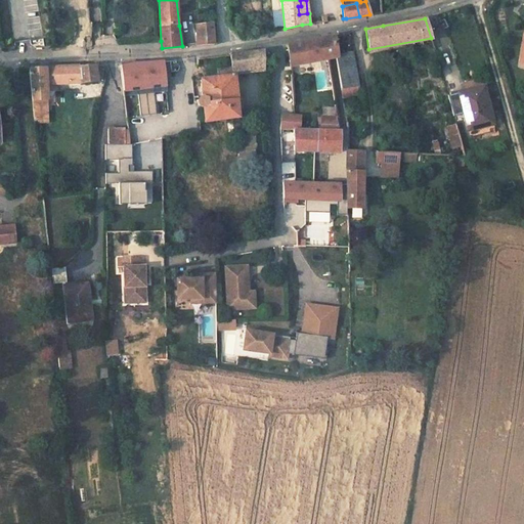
[(213,22),(197,24),(198,44),(215,43),(213,22)]
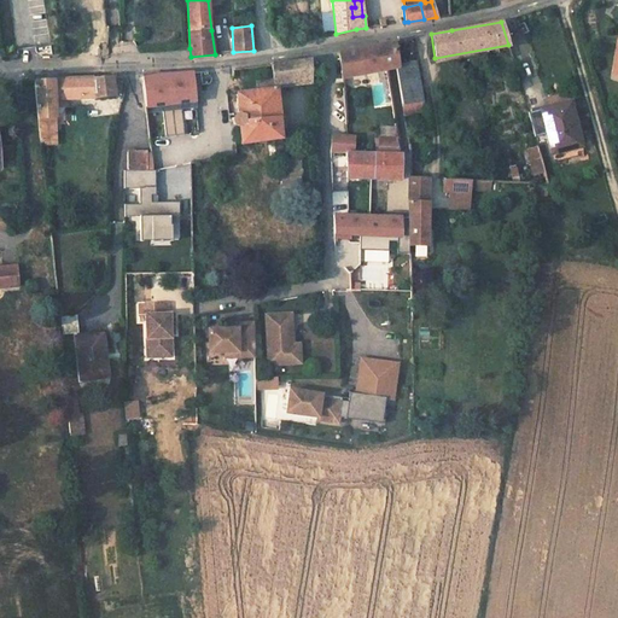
[(361,47),(338,52),(342,77),(386,68),(395,66),(397,66),(397,65),(394,41),(388,42),(378,44),(361,47)]
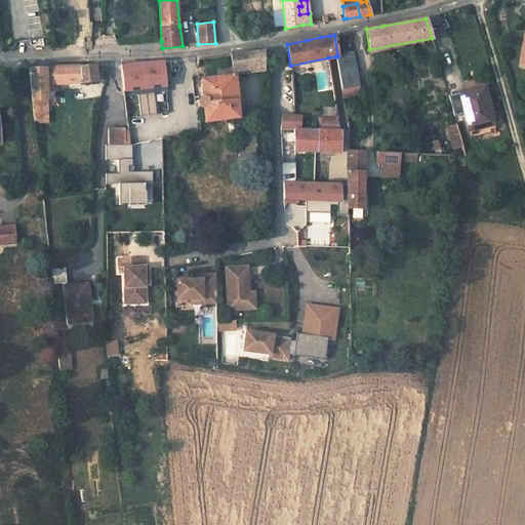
[(255,51),(245,52),(248,72),(264,71),(263,50),(255,51)]
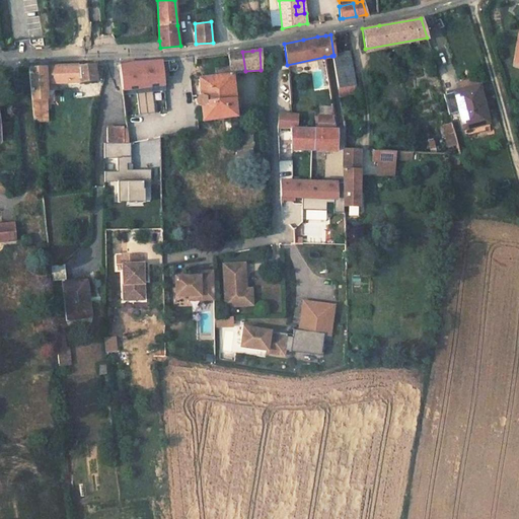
[(236,131),(233,97),(231,73),(245,71),(242,52),(235,53),(228,54),(230,67),(216,69),(217,77),(198,79),(200,96),(198,96),(197,97),(196,98),(195,100),(196,102),(197,103),(198,104),(200,105),(202,121),(229,118),(231,132),(236,131)]
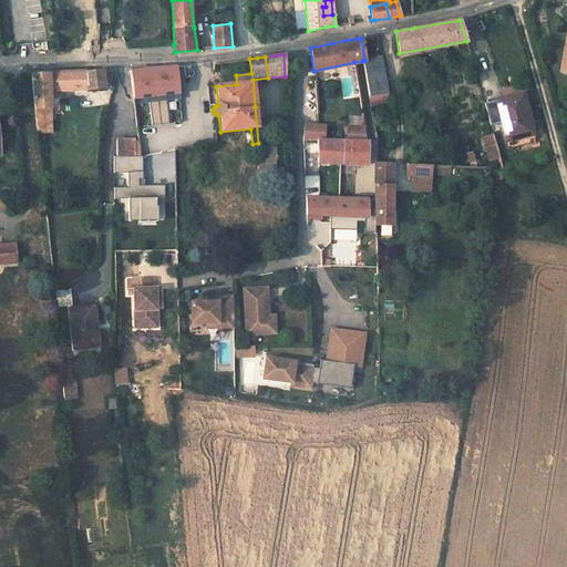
[(380,57),(364,60),(364,61),(362,61),(368,95),(387,92),(380,57)]
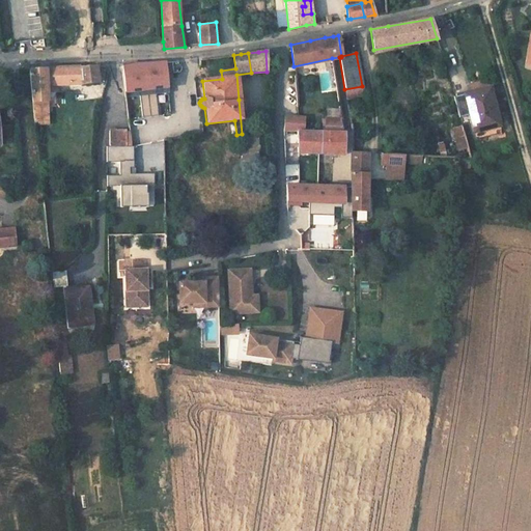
[(189,59),(175,61),(177,79),(191,78),(189,59)]
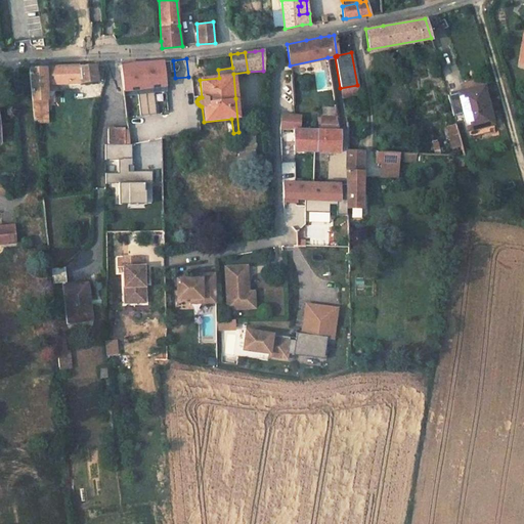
[(149,62),(136,63),(139,85),(153,83),(149,62)]
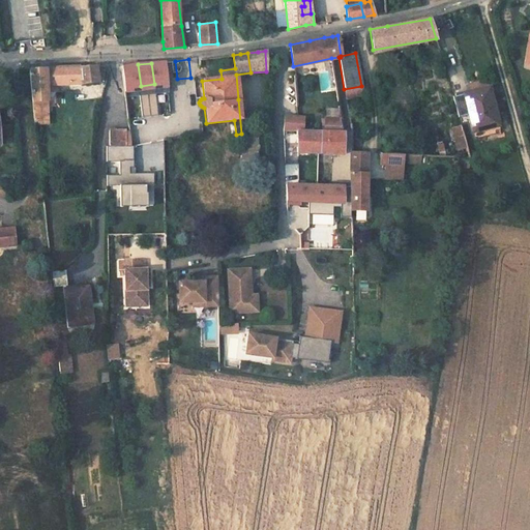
[(82,66),(29,68),(32,101),(47,100),(47,91),(55,91),(55,82),(58,81),(58,85),(80,84),(98,82),(96,65),(82,66)]
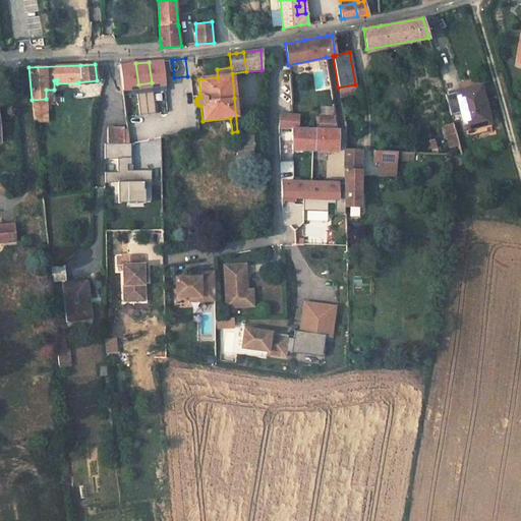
[(477,85),(454,92),(464,129),(489,123),(484,102),(482,102),(477,85)]
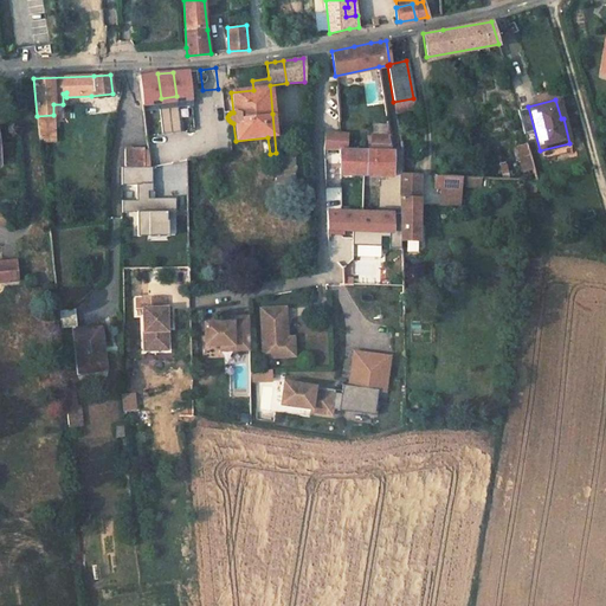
[(160,109),(162,133),(181,131),(179,108),(160,109)]
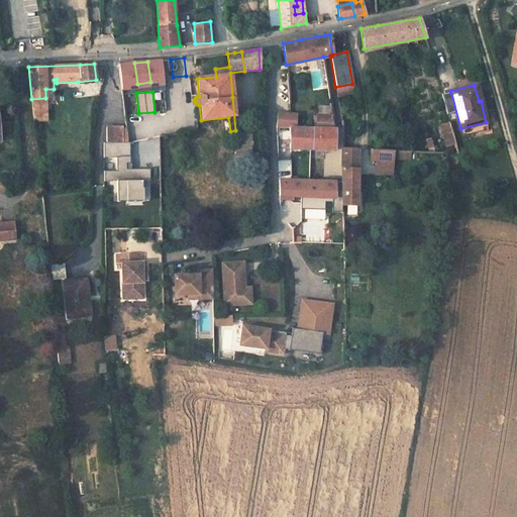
[(45,98),(31,99),(33,120),(46,119),(45,98)]
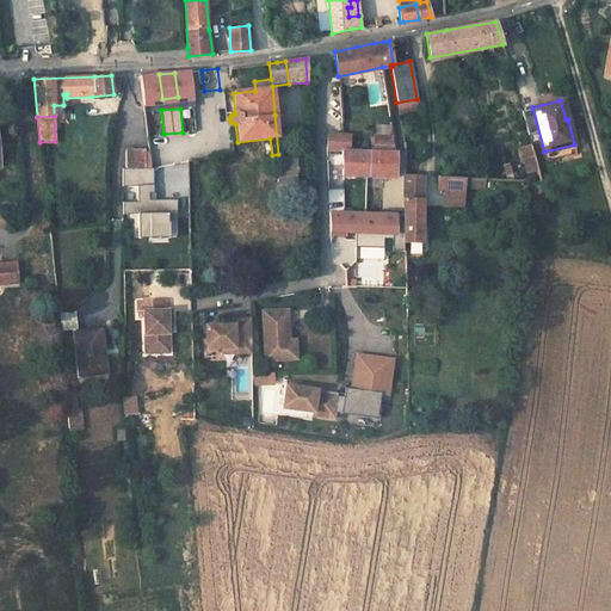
[(329,150),(353,149),(353,133),(328,134),(329,150)]
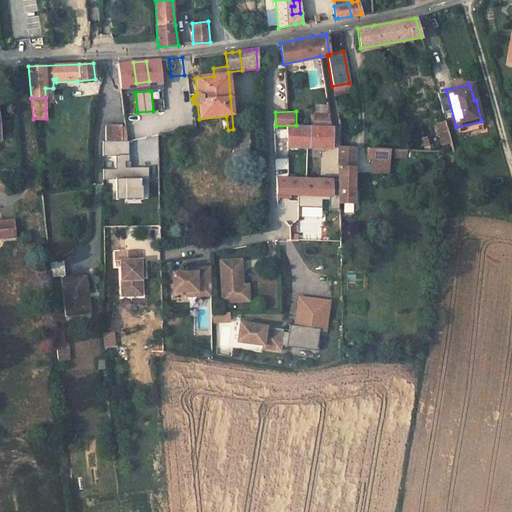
[(314,112),(314,124),(331,124),(332,113),(314,112)]
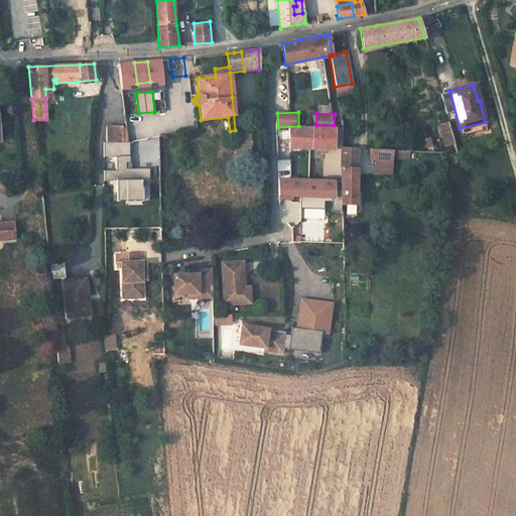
[(449,121),(439,124),(445,146),(457,143),(449,121)]
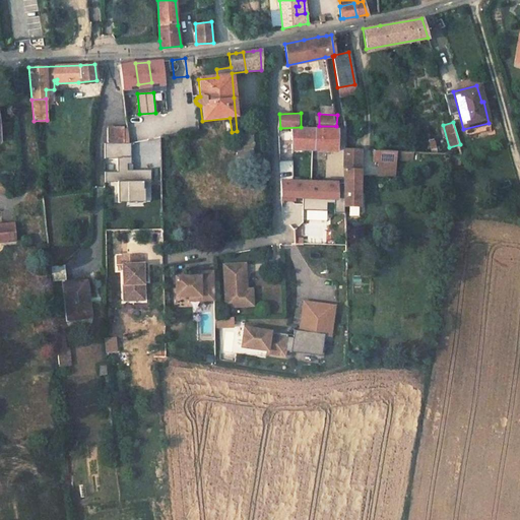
[(489,123),(463,129),(464,135),(484,130),(484,128),(490,127),(489,123)]
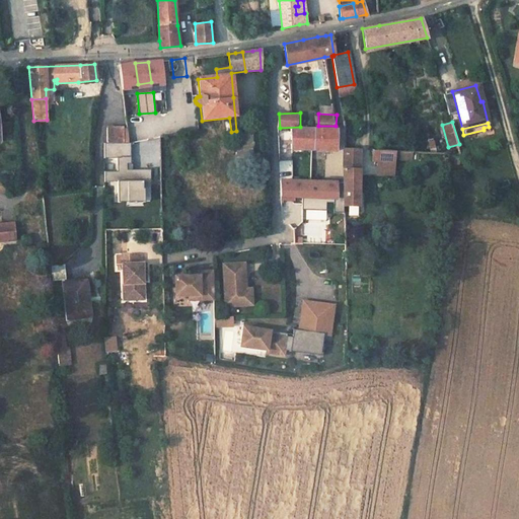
[(106,142),(128,143),(127,128),(124,129),(124,127),(107,127),(106,142)]
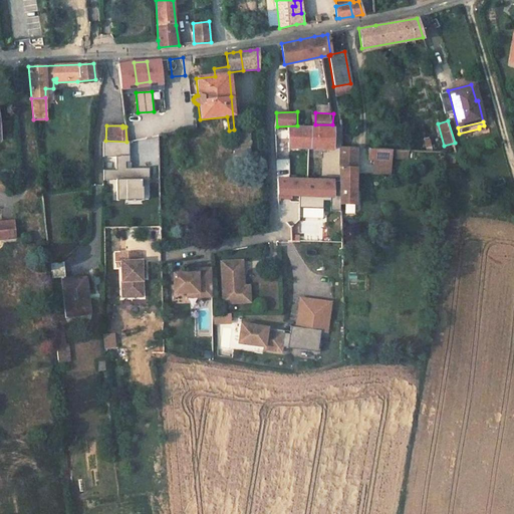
[(288,126),(287,126),(287,147),(332,150),(332,127),(288,126)]
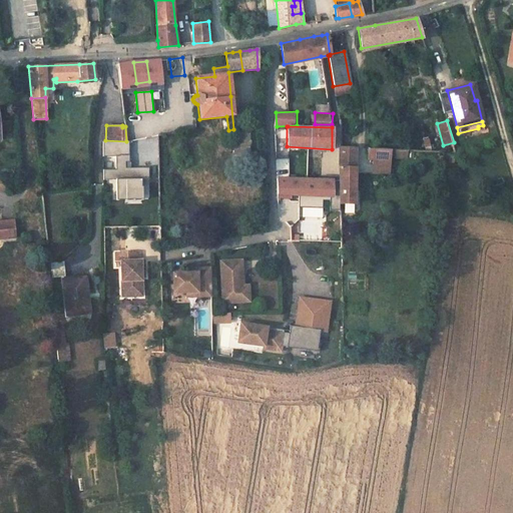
[(247,132),(232,132),(233,145),(249,146),(249,141),(247,141),(247,132)]
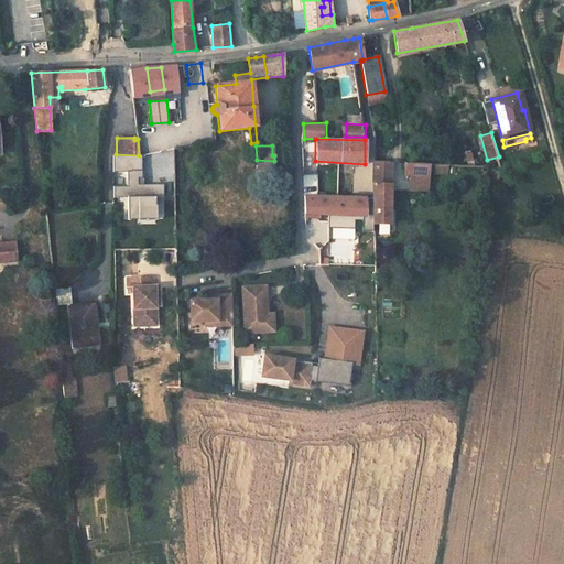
[(469,150),(464,151),(467,165),(473,166),(469,150)]
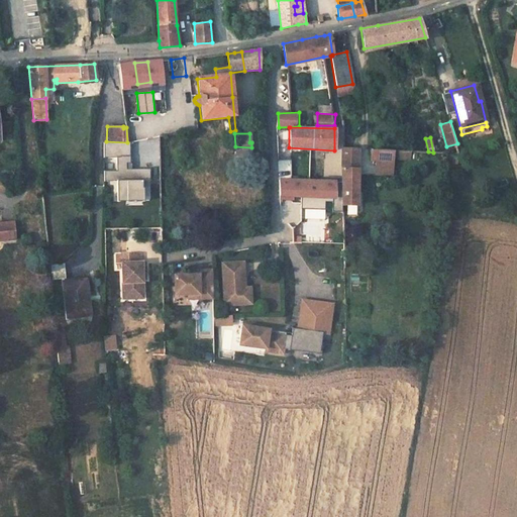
[(130,163),(130,141),(127,142),(106,141),(104,141),(104,157),(116,157),(116,170),(104,171),(104,181),(116,181),(116,196),(142,196),(142,183),(149,183),(149,169),(131,169),(125,169),(125,163),(130,163)]
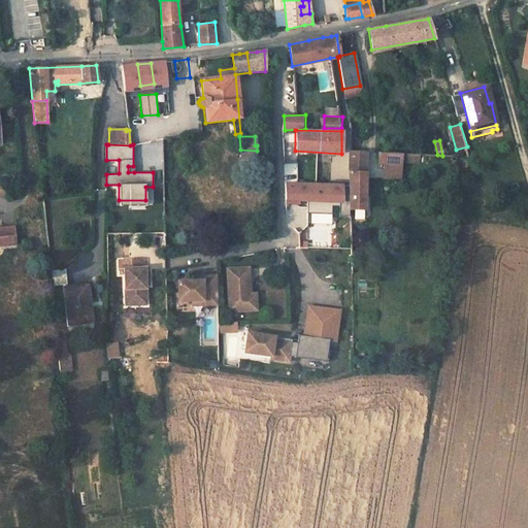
[(365,153),(349,152),(348,170),(349,202),(349,209),(364,209),(365,153)]
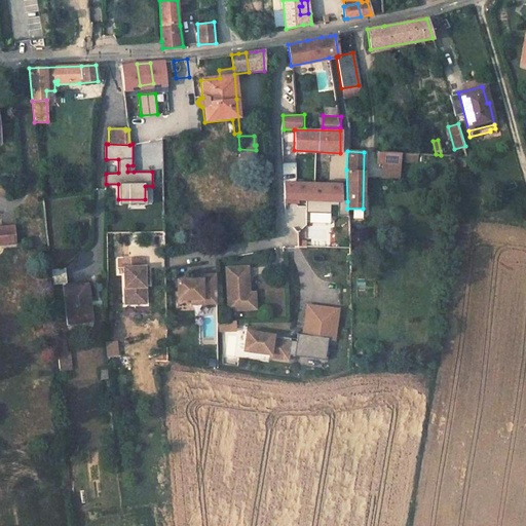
[(400,152),(376,152),(376,162),(383,163),(399,163),(399,160),(416,161),(416,154),(400,154),(400,152)]
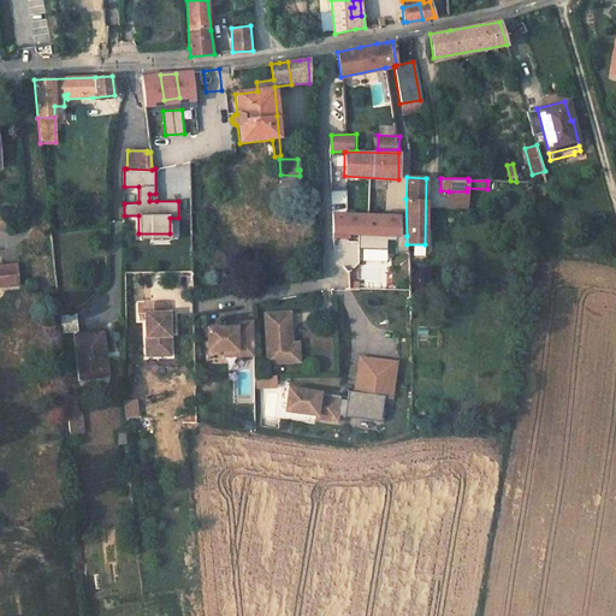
[(333,206),(348,206),(348,190),(333,190),(333,206)]
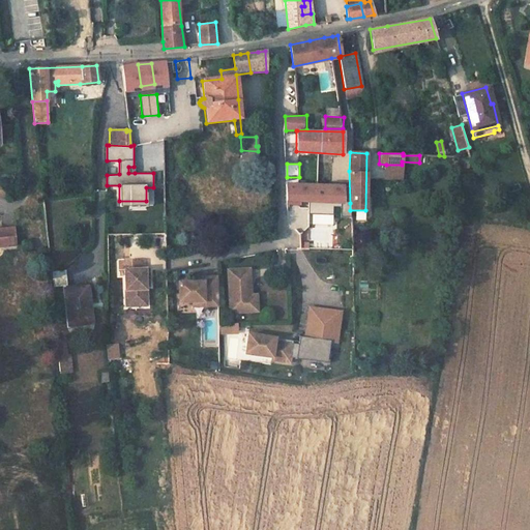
[(402,165),(386,165),(386,178),(402,179),(402,165)]
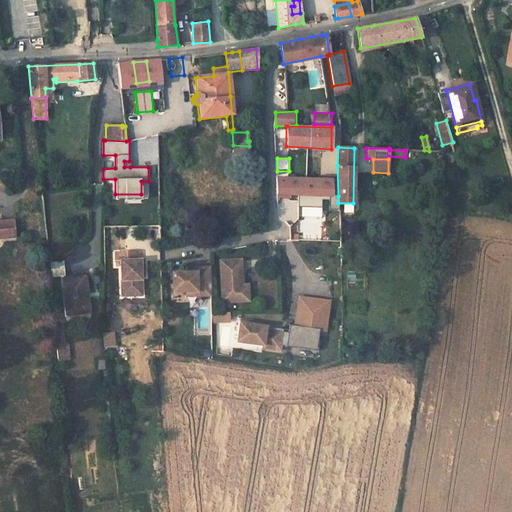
[(288,178),(287,178),(287,194),(288,194),(331,196),(331,180),(288,178)]
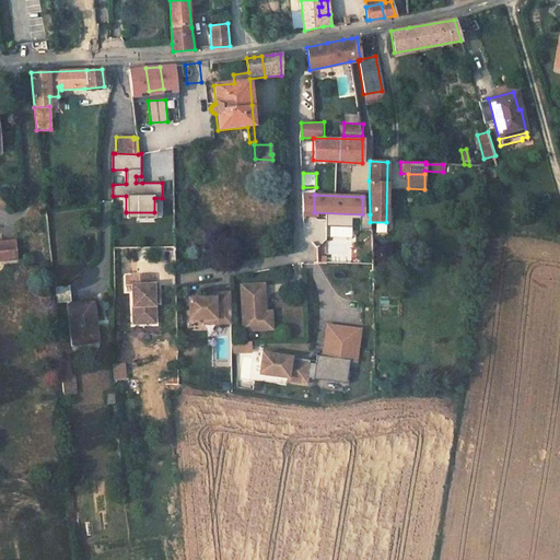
[(387,232),(388,223),(377,223),(377,231),(387,232)]
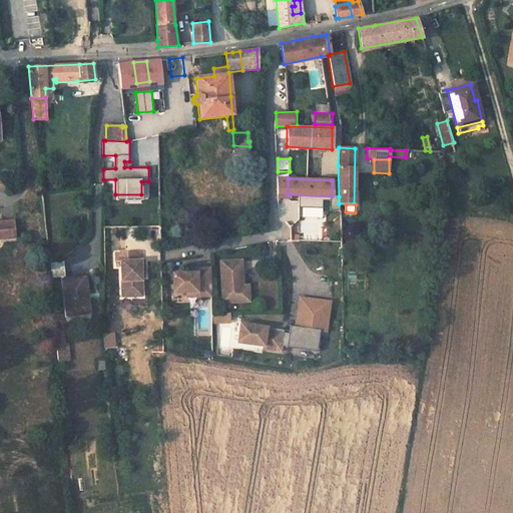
[(0,238),(14,237),(13,220),(0,221),(0,238)]
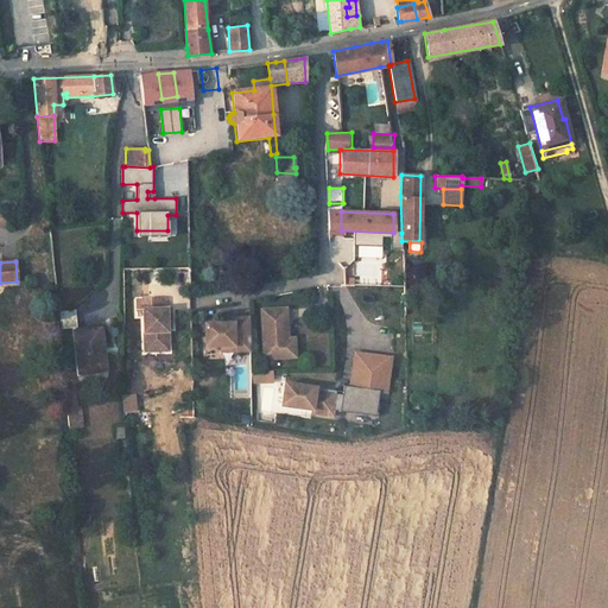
[(163,299),(164,289),(137,287),(137,301),(141,301),(141,330),(152,331),(152,337),(164,337),(165,318),(165,310),(169,310),(169,299),(163,299)]
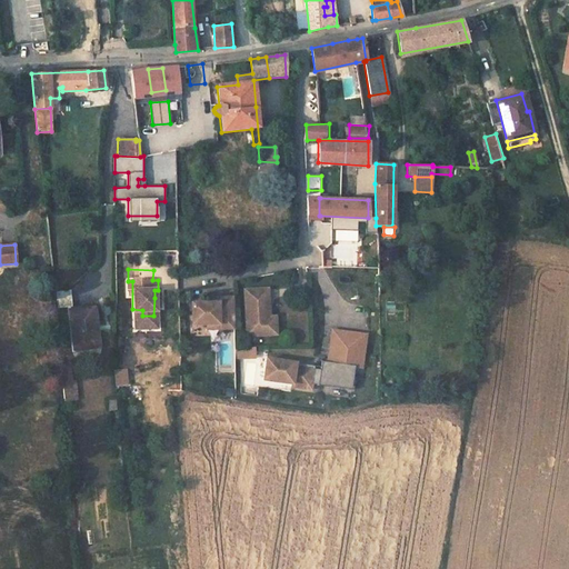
[(266,290),(243,290),(245,335),(267,335),(267,318),(266,290)]
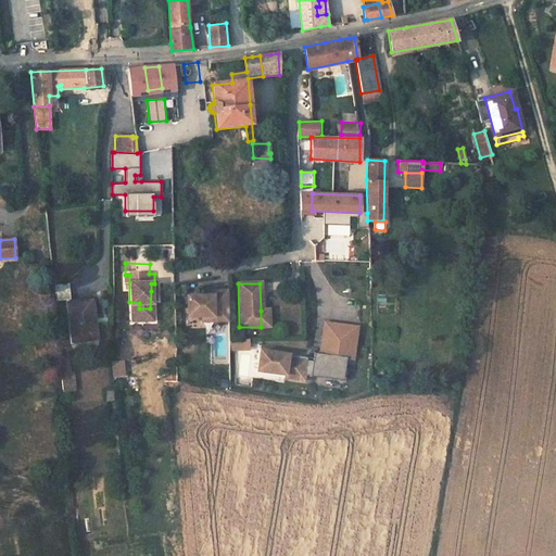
[(229,321),(228,291),(214,292),(214,297),(206,297),(189,297),(189,319),(202,320),(214,319),(214,323),(229,321)]
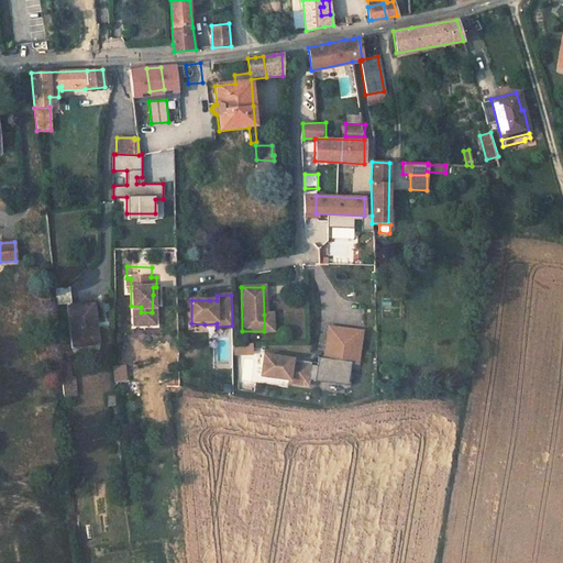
[(94,304),(68,306),(73,345),(98,343),(94,304)]
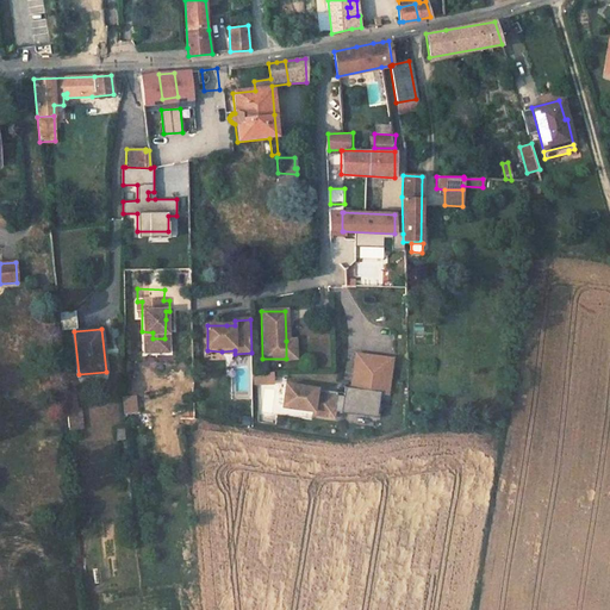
[(379,415),(381,392),(388,393),(393,358),(356,353),(354,372),(358,372),(355,388),(353,387),(346,386),(344,392),(344,396),(318,392),(318,388),(287,385),(284,408),(315,411),(313,415),(335,417),(335,411),(347,414),(347,411),(379,415)]
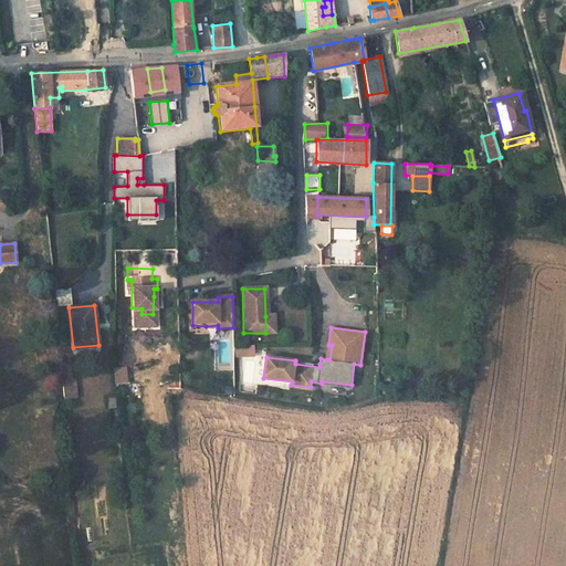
[(252,356),(252,346),(240,346),(240,356),(252,356)]
